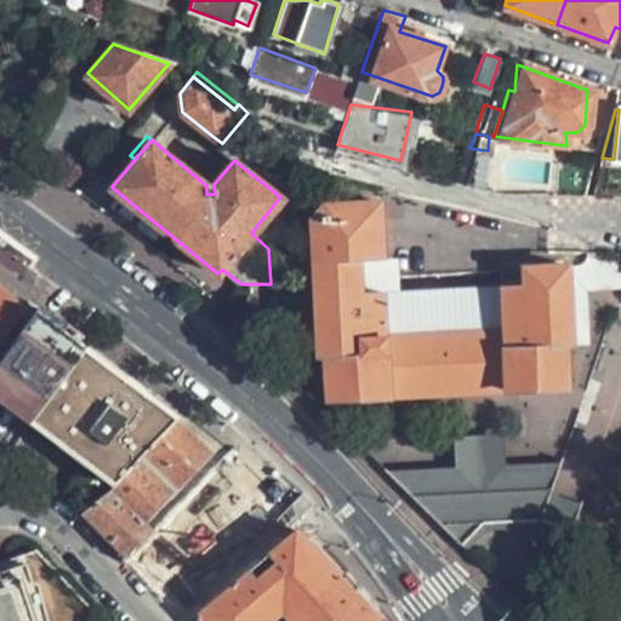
[(600,197),(620,195),(620,166),(605,165),(600,197)]
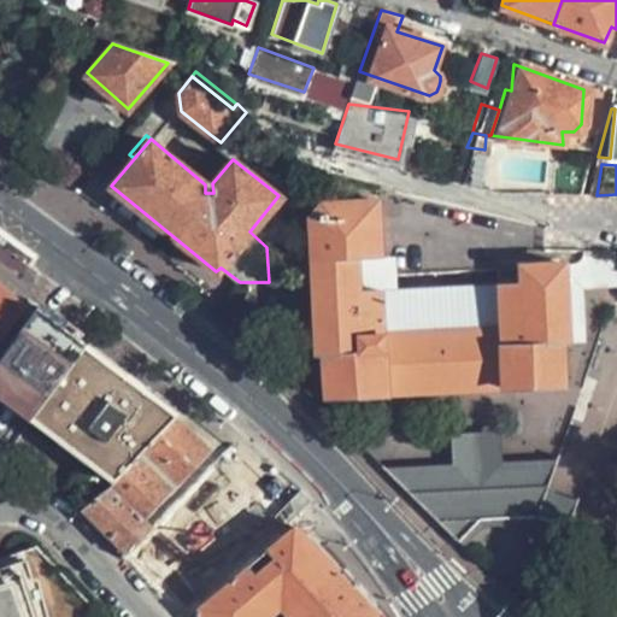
[(271,324),(276,325),(315,325),(316,354),(323,356),(325,393),(562,382),(560,342),(565,342),(562,263),(519,265),(519,283),(497,283),(498,295),(380,301),(380,289),(357,289),(357,270),(356,259),(378,258),(376,200),(318,204),(307,221),(313,295),(270,295),(271,324)]
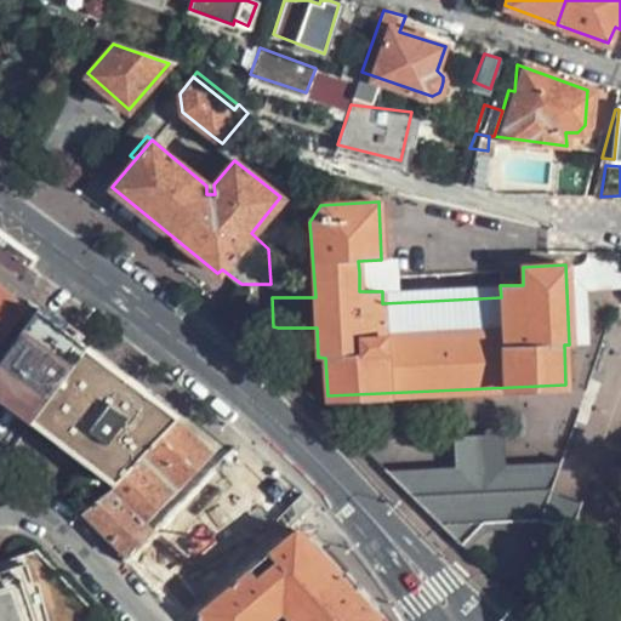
[(0,288),(0,337),(23,306),(0,288)]
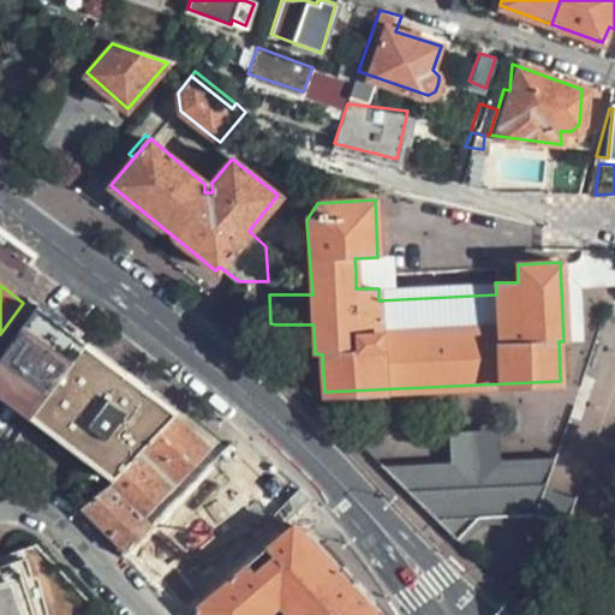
[(31,417),(89,340),(64,322),(41,305),(0,358),(0,377),(22,394),(15,405),(31,417)]
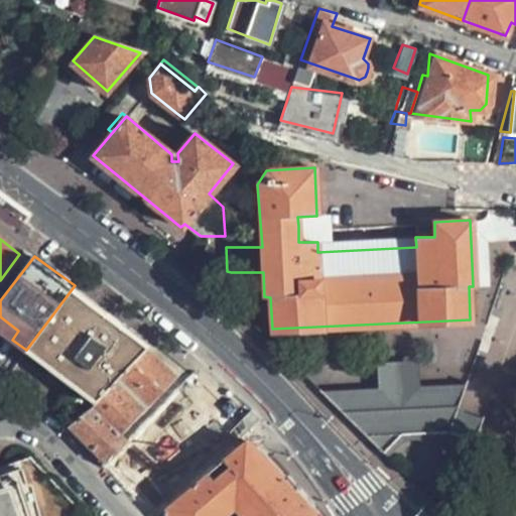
[(98,303),(75,285),(26,350),(95,403),(114,383),(121,375),(145,349),(109,319),(95,307),(98,303)]
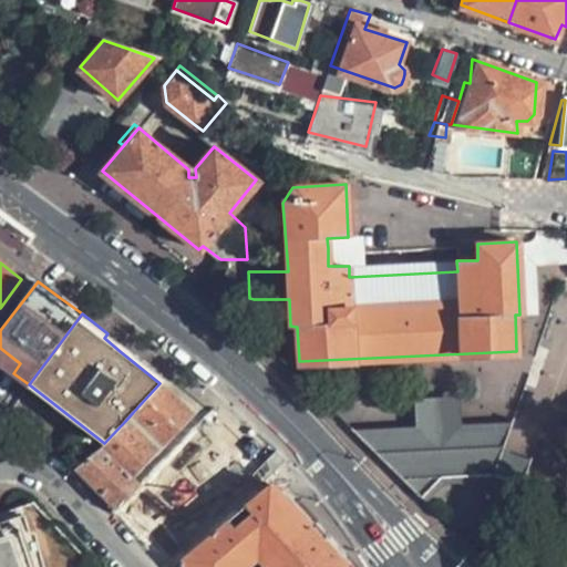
[(0,363),(13,373),(20,363),(0,348),(0,363)]
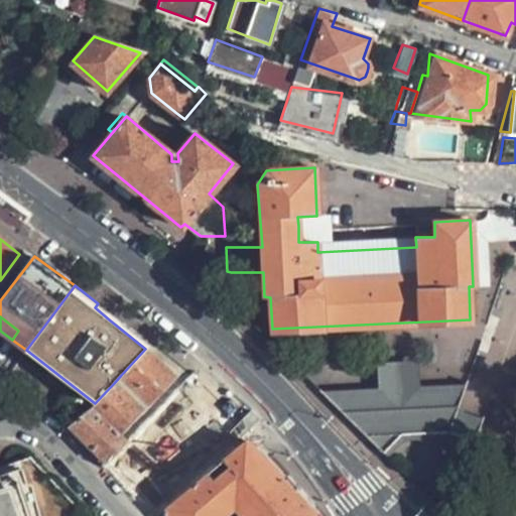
[(159,363),(145,349),(121,375),(150,404),(173,377),(159,363)]
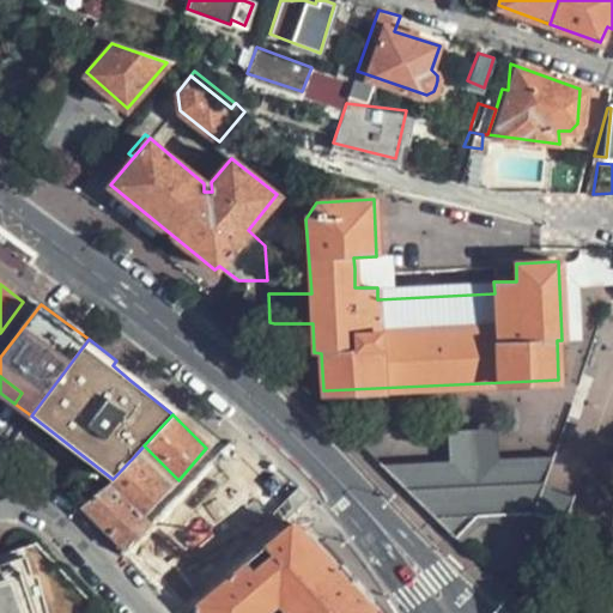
[(411,461),(386,468),(460,542),(480,534),(499,528),(510,528),(513,538),(558,535),(564,492),(534,487),(535,454),(490,453),(489,423),(449,425),(449,456),(411,461)]
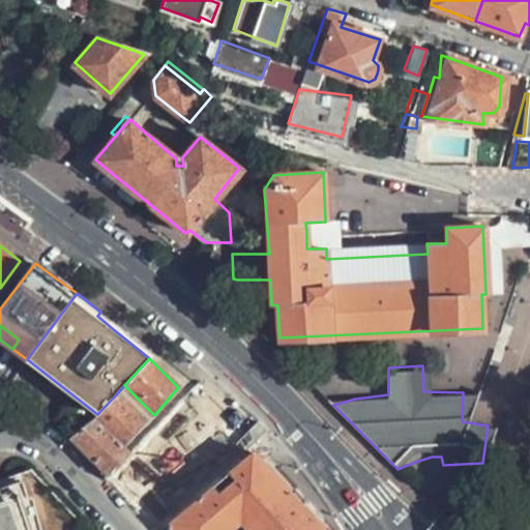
[(190,391),(131,453),(105,479),(151,529),(164,529),(171,524),(211,488),(227,472),(246,454),(190,391)]
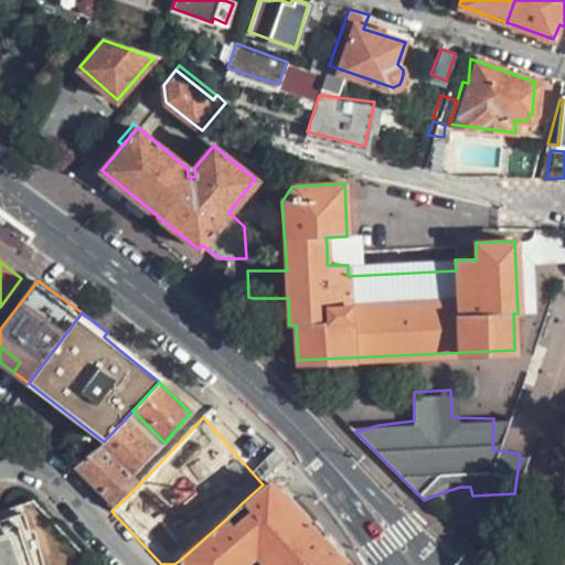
[(104,441),(100,446),(130,475),(153,448),(125,419),(104,441)]
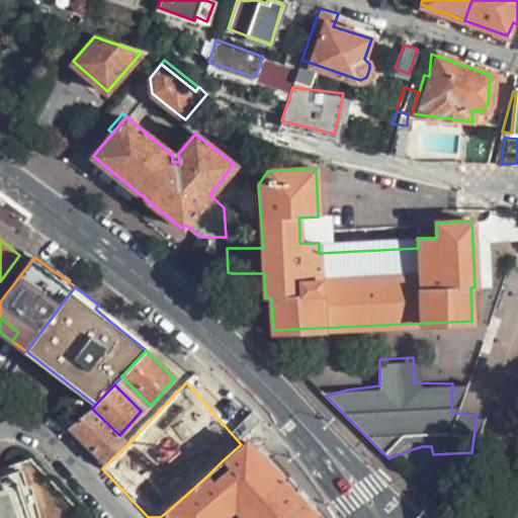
[(65,431),(102,468),(128,443),(119,435),(92,409),(65,431)]
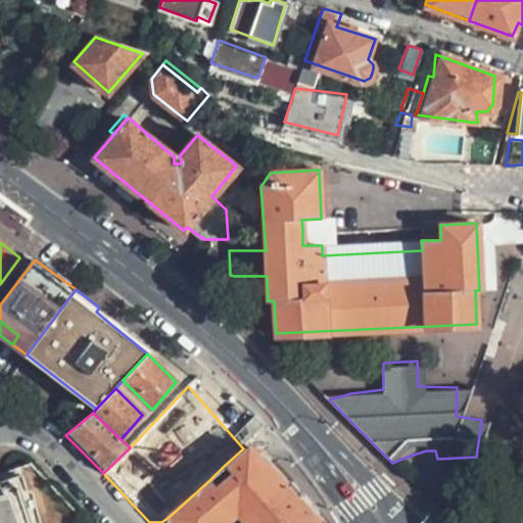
[(265,464),(247,444),(243,448),(224,466),(230,474),(215,487),(238,513),(243,518),(282,482),(265,464)]
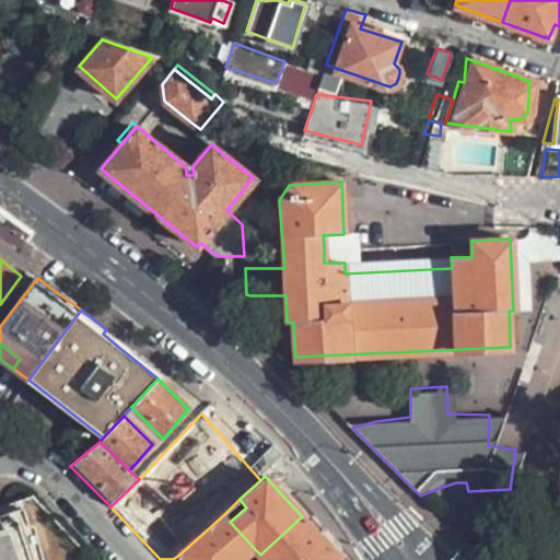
[(37,492),(25,498),(36,521),(48,515),(37,492)]
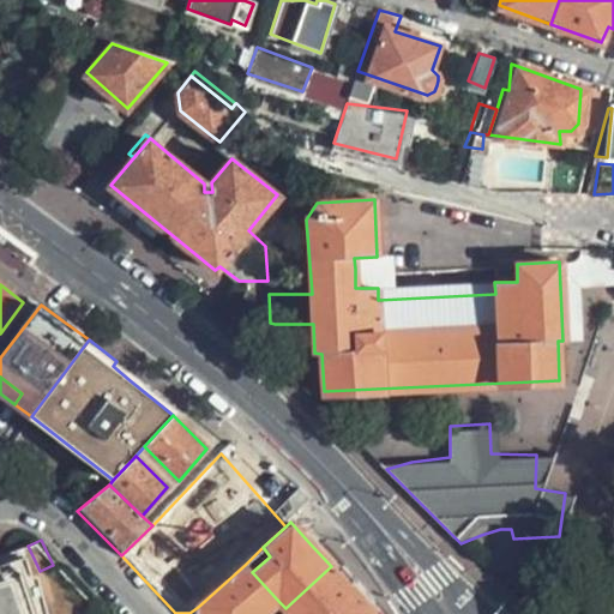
[(36,613),(26,587),(34,583),(25,558),(0,565),(0,613),(36,613)]
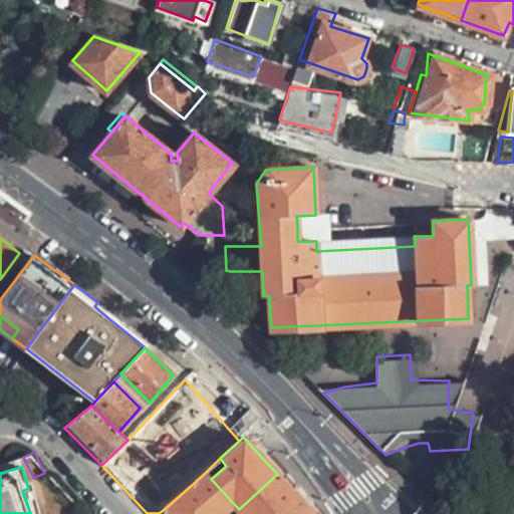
[(166,508),(170,513),(222,513),(234,504),(211,479),(205,473),(166,508)]
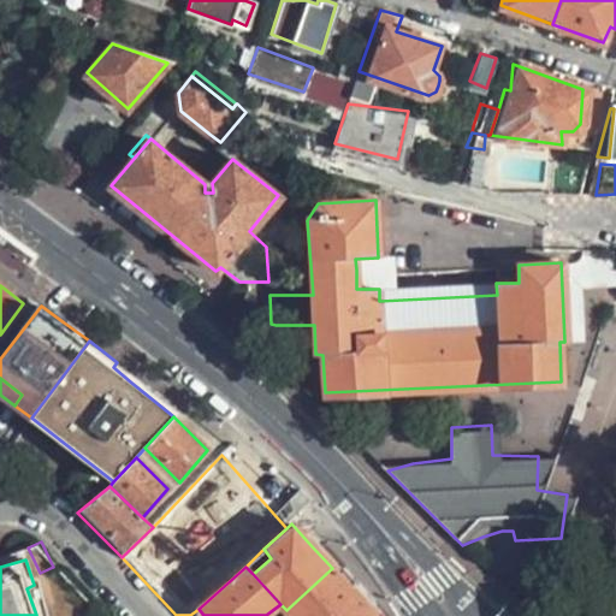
[(291,615),(374,615),(332,568),(286,610),(291,615)]
